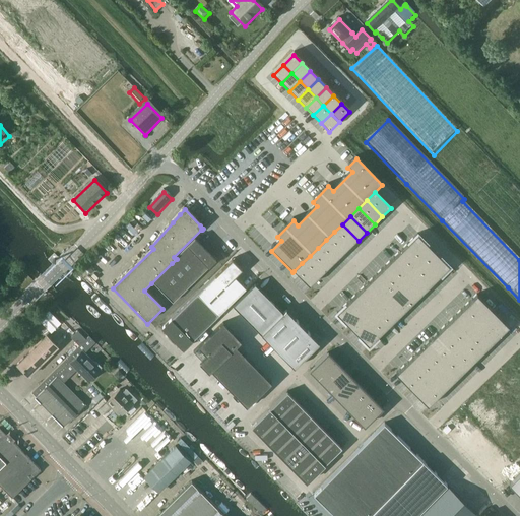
[(342,224),(334,232),(350,248),(359,241),(342,224)]
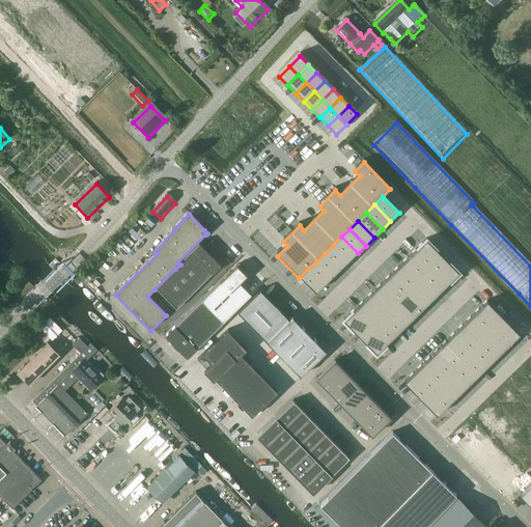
[(341,237),(333,245),(350,261),(358,253),(341,237)]
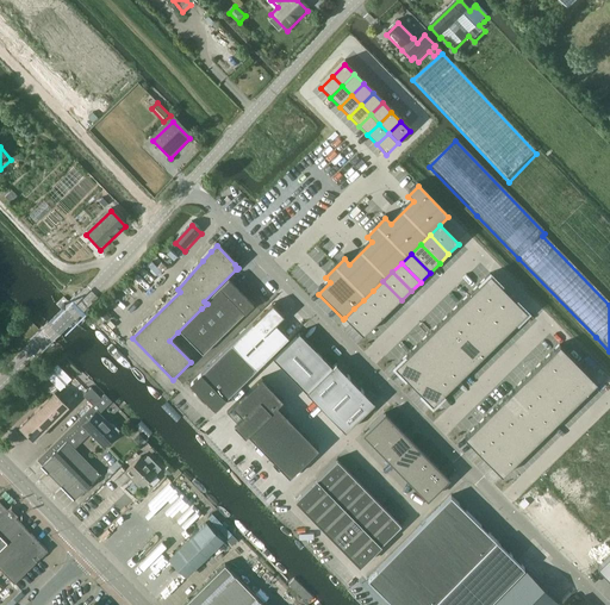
[(491,278),(478,289),(497,309),(509,297),(491,278)]
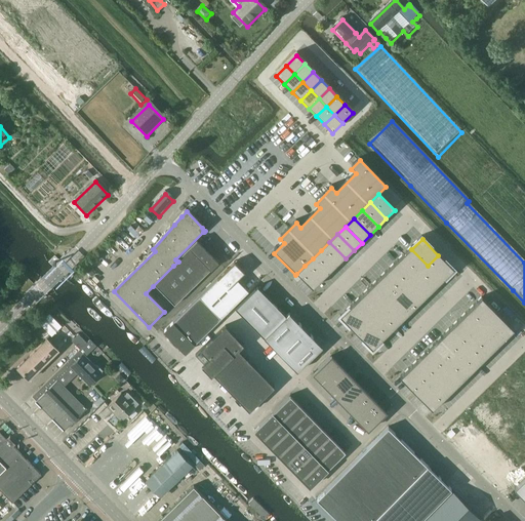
[(329,242),(321,250),(337,267),(346,258),(329,242)]
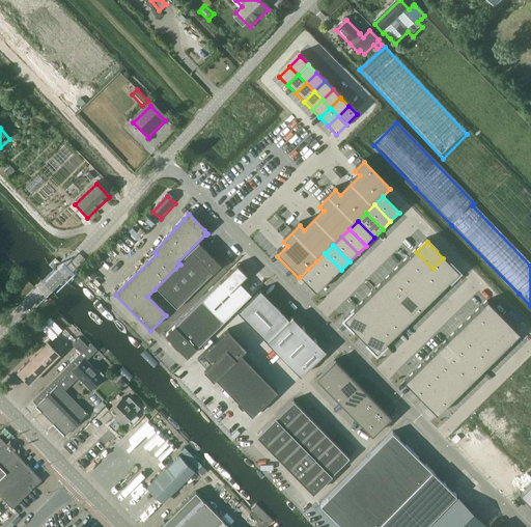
[(175,269),(155,289),(176,311),(221,268),(199,246),(180,265),(175,269)]
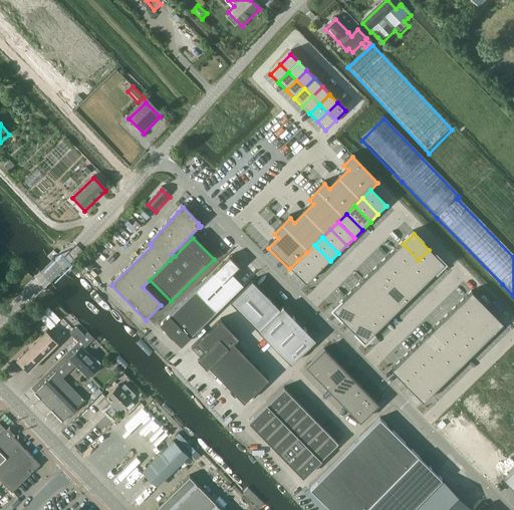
[(403,244),(395,252),(411,268),(419,260),(403,244)]
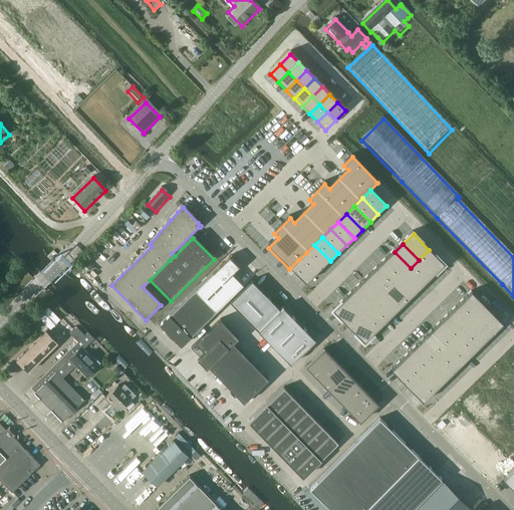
[(314,245),(306,253),(322,269),(330,261),(314,245)]
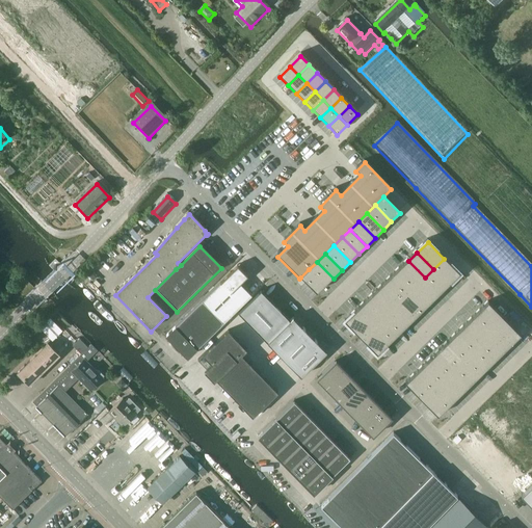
[(444,259),(433,269),(450,286),(460,275),(444,259)]
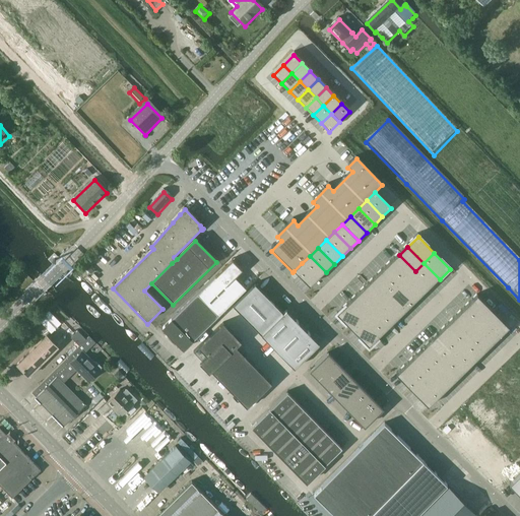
[(399,255),(390,263),(406,279),(415,271),(399,255)]
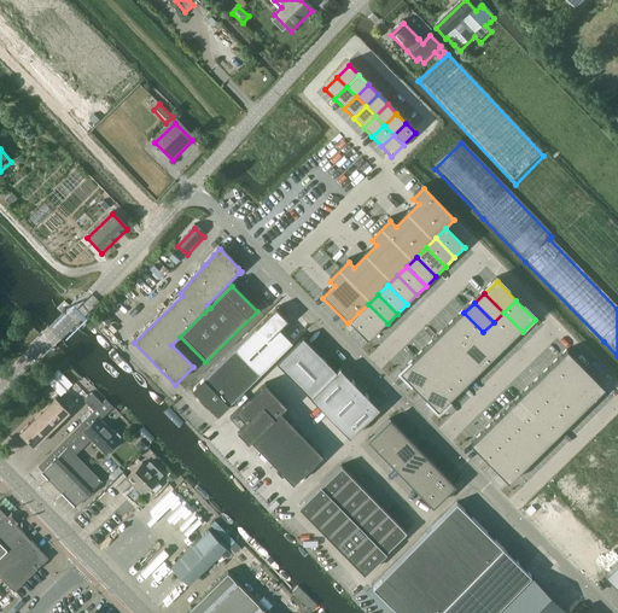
[(368,304),(359,313),(378,333),(388,323),(368,304)]
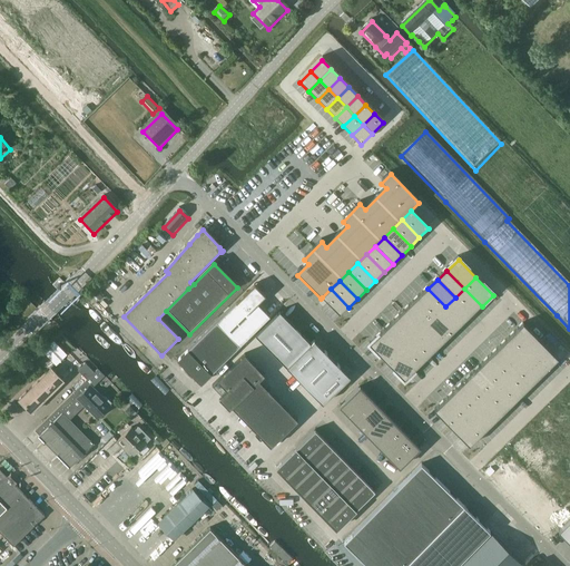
[(247,295),(178,362),(186,371),(185,372),(192,379),(194,378),(202,387),(269,319),(257,306),(266,299),(255,288),(247,295)]
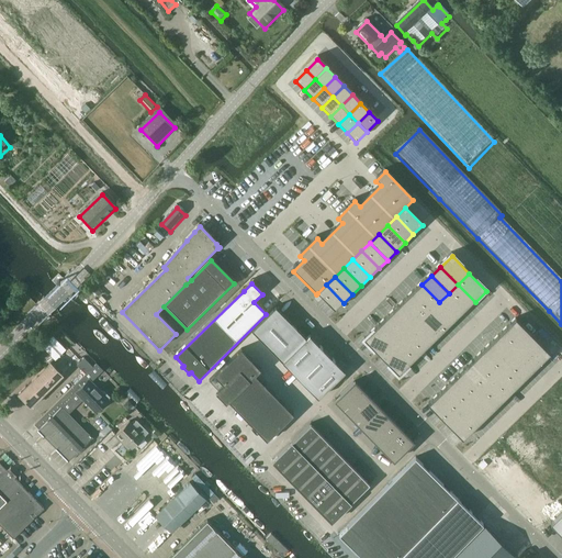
[(326,285),(317,293),(335,312),(344,303),(326,285)]
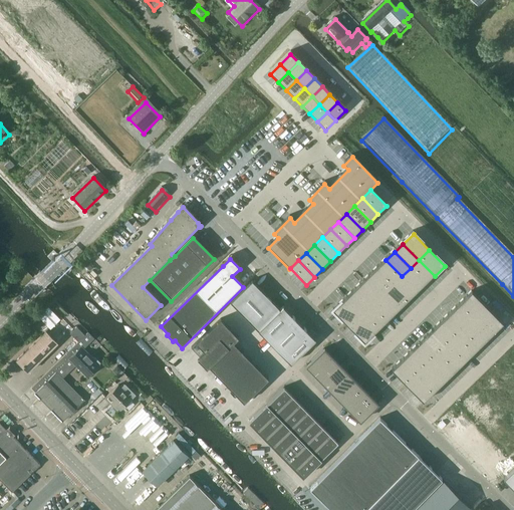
[(386,260),(377,269),(394,285),(402,276),(386,260)]
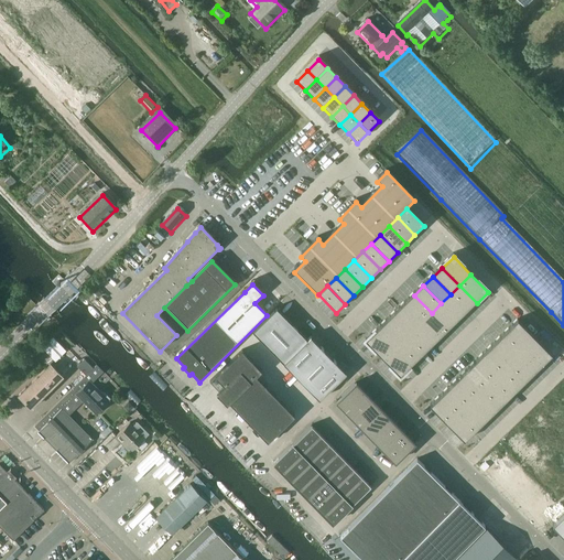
[(459,286),(451,294),(467,312),(477,303),(459,286)]
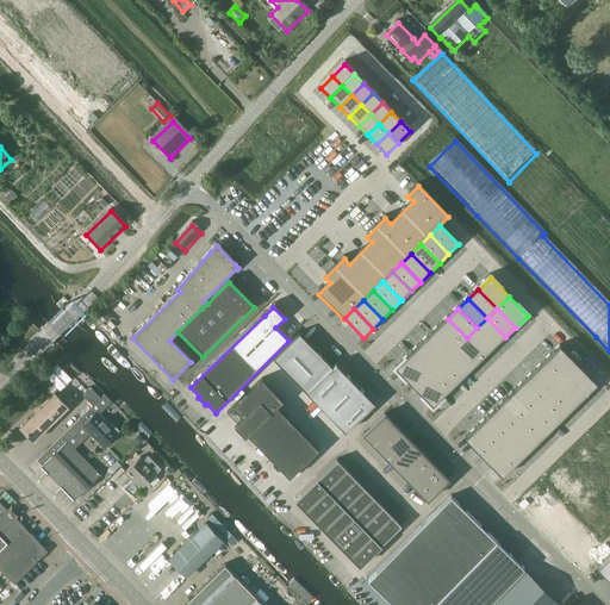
[(487,318),(477,328),(496,347),(505,337),(487,318)]
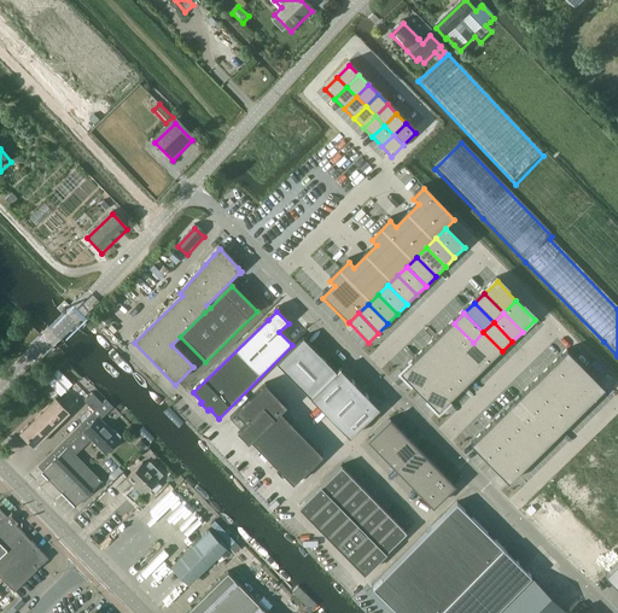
[(454,323),(443,333),(462,352),(473,343),(454,323)]
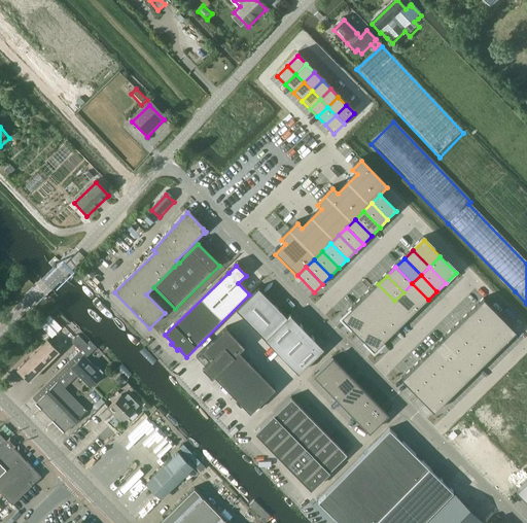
[(412,283),(403,292),(419,309),(428,300),(412,283)]
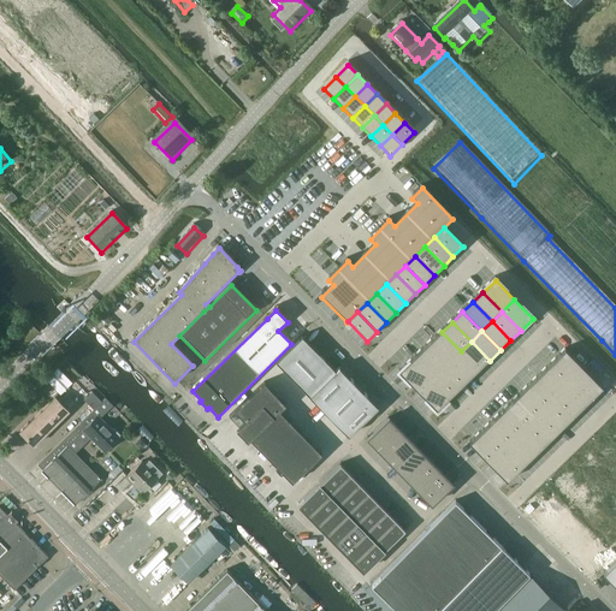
[(442,332),(432,342),(451,361),(461,351),(442,332)]
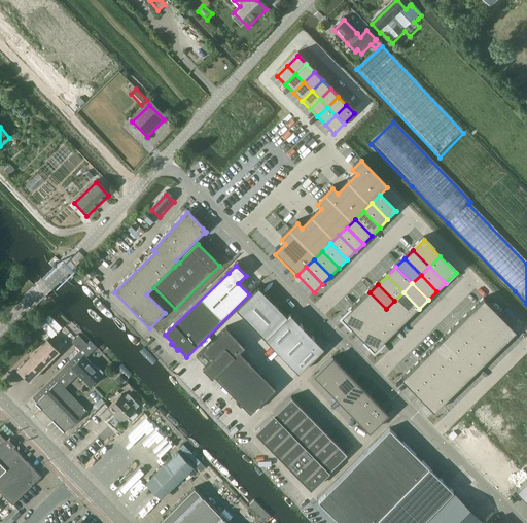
[(258,290),(237,312),(266,342),(287,320),(258,290)]
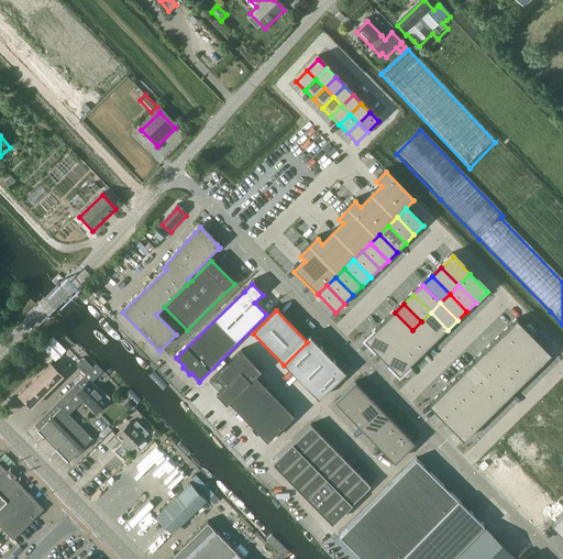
[(395,313),(385,322),(403,340),(412,330),(395,313)]
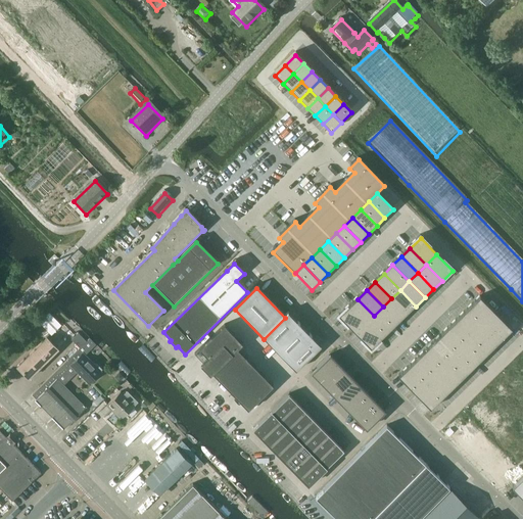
[(400,290),(391,298),(408,315),(416,307),(400,290)]
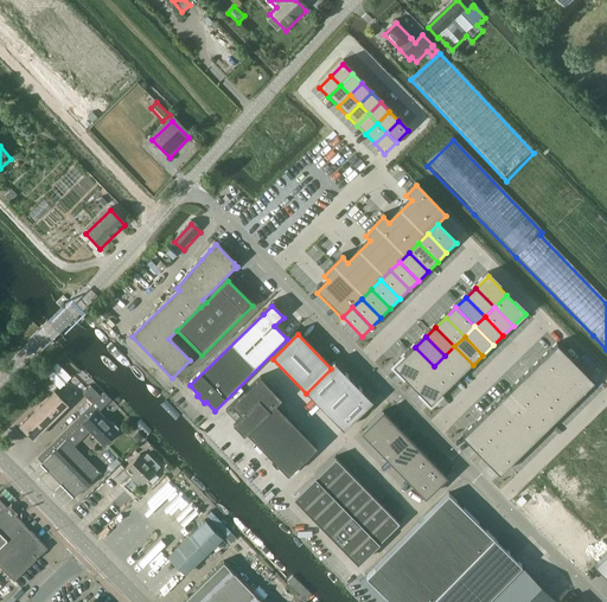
[(454,346),(445,356),(462,375),(473,365),(454,346)]
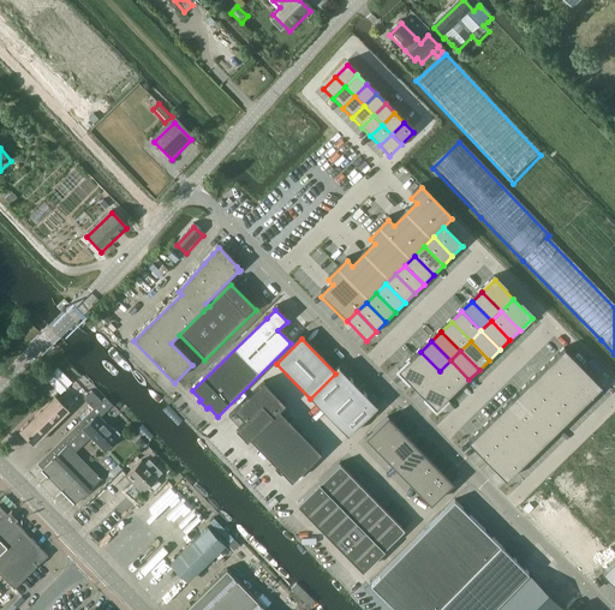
[(565,351),(555,360),(572,378),(581,369),(565,351)]
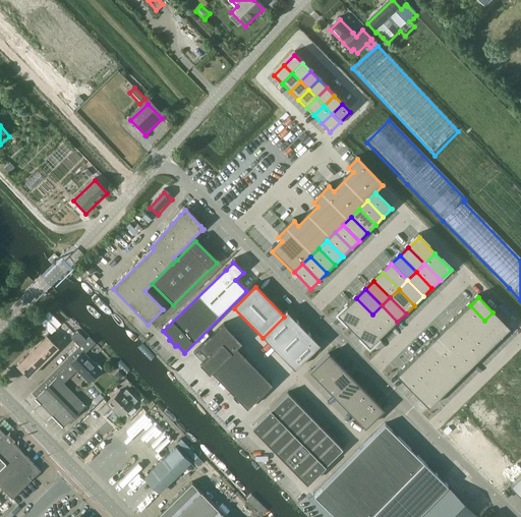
[(356,298),(348,306),(364,323),(372,314),(356,298)]
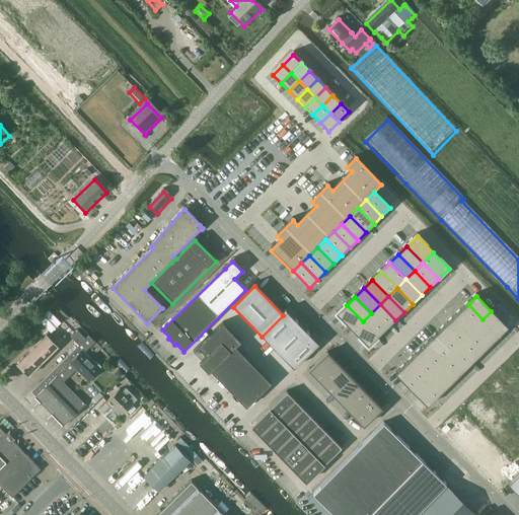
[(380,304),(371,313),(387,329),(395,320),(380,304)]
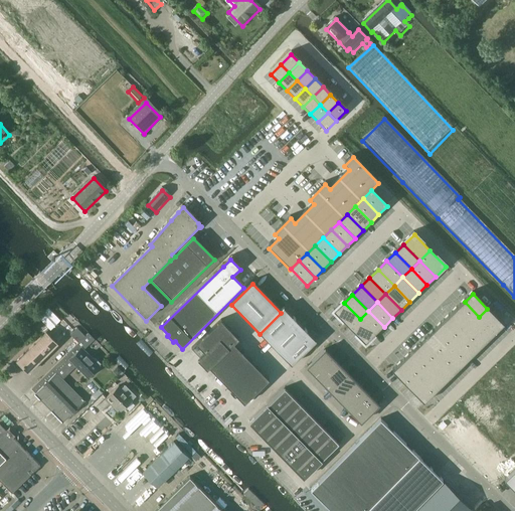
[(465,302),(457,310),(471,325),(479,317),(465,302)]
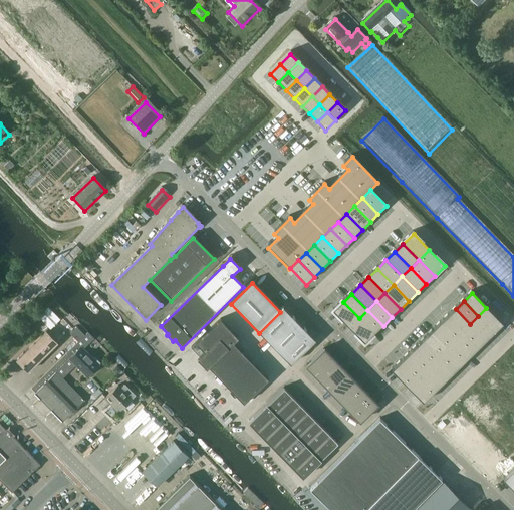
[(343,302),(333,312),(349,328),(359,318),(343,302)]
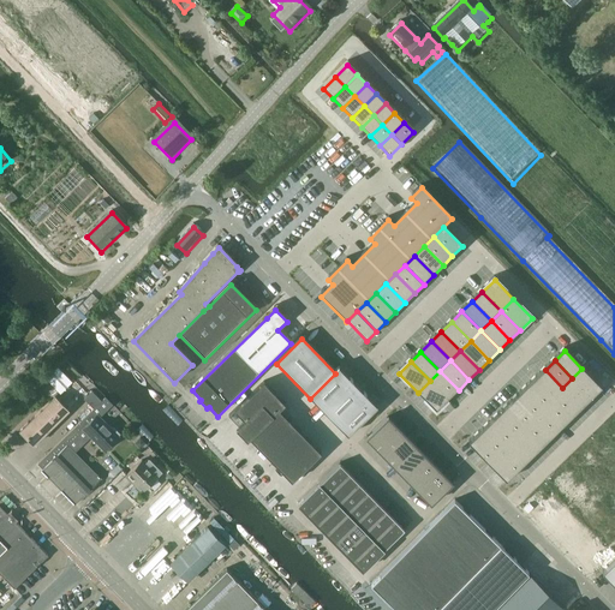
[(581,369),(572,378),(592,399),(602,389),(581,369)]
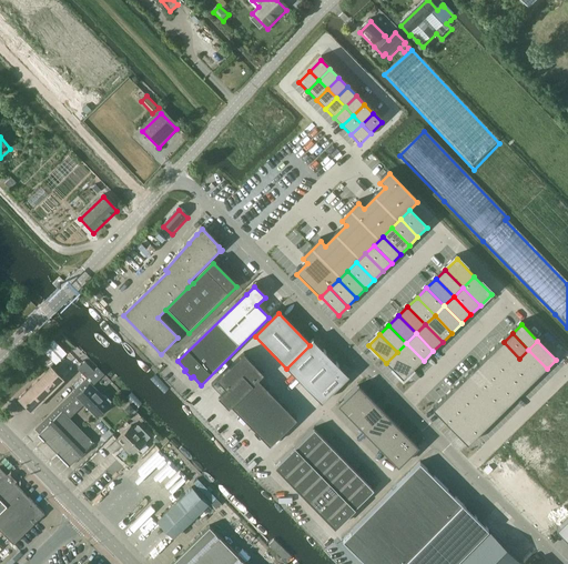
[(310,345),(286,369),(297,380),(325,353),(313,342),(310,345)]
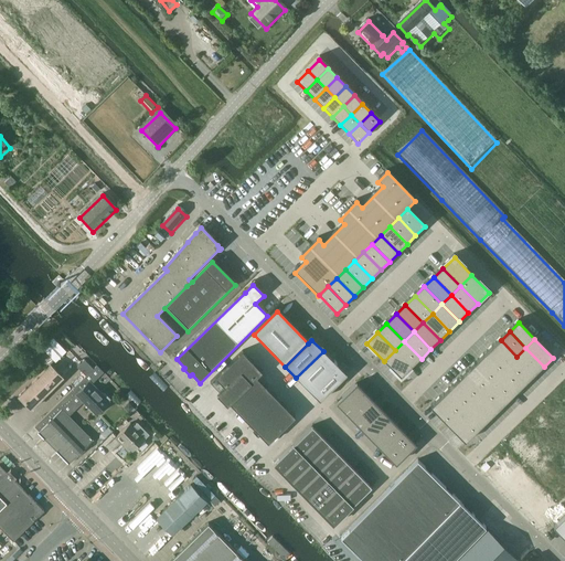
[(501,340),(492,349),(508,366),(516,357),(501,340)]
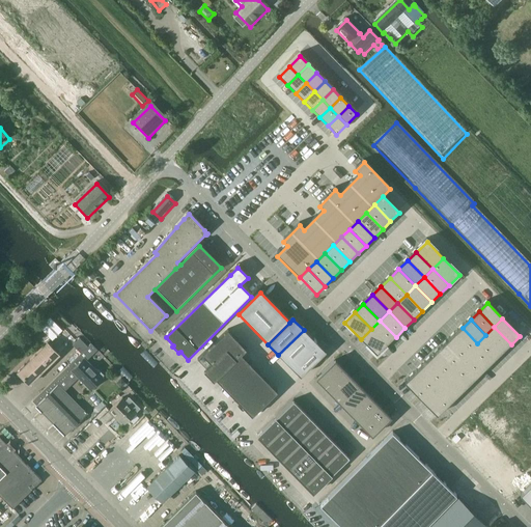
[(380,321),(371,329),(387,345),(396,337),(380,321)]
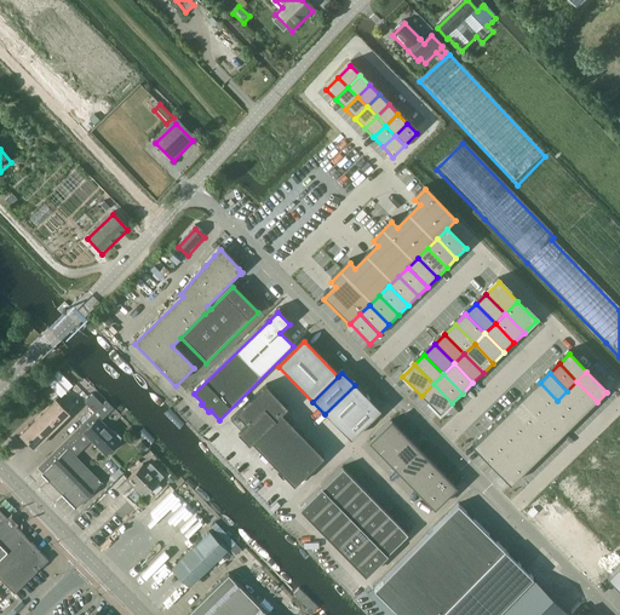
[(577,381),(567,391),(587,412),(597,402),(577,381)]
